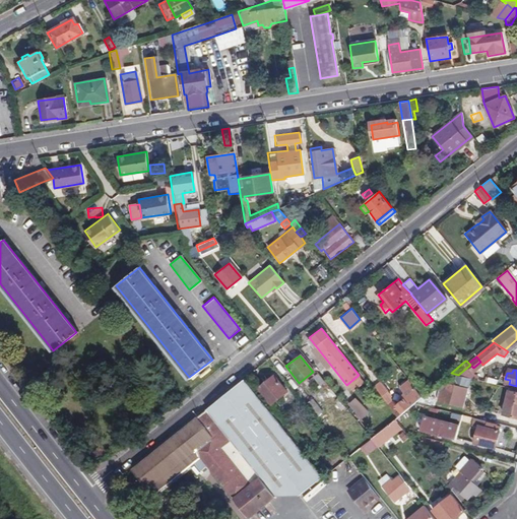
[(324,381),(318,373),(313,377),(320,385),(324,381)]
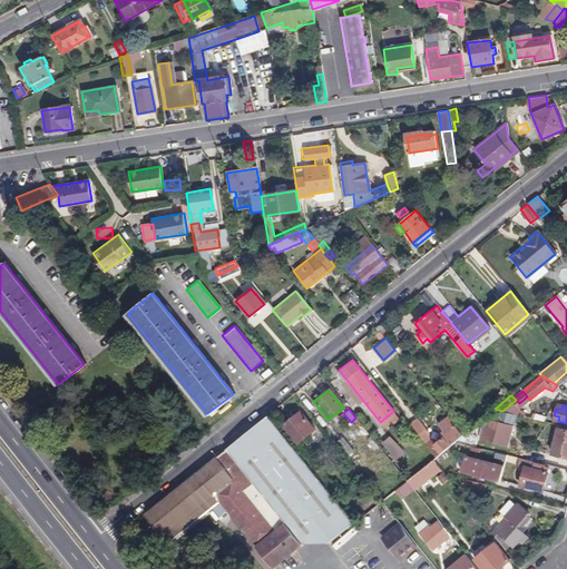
[(314,428),(300,411),(283,425),(296,442),(314,428)]
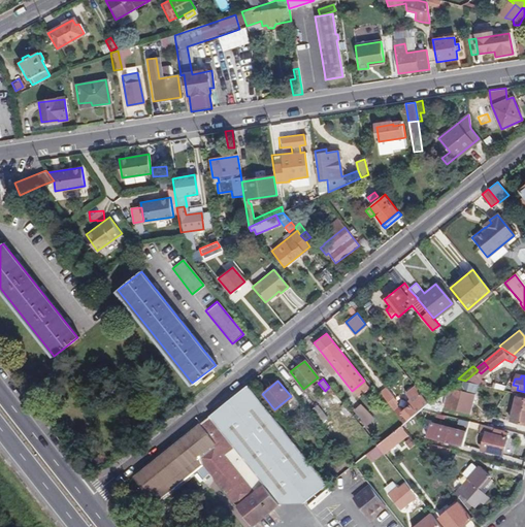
[(404,422),(421,408),(428,402),(412,381),(402,388),(409,397),(413,400),(408,403),(400,409),(397,405),(393,408),(404,422)]
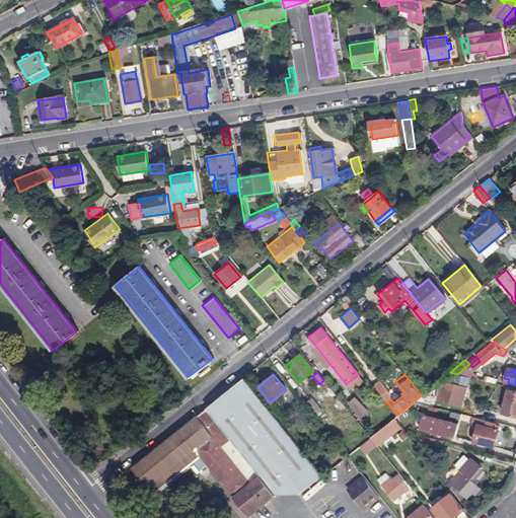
[(206,408),(275,493),(298,494),(322,475),(243,377),(206,408)]
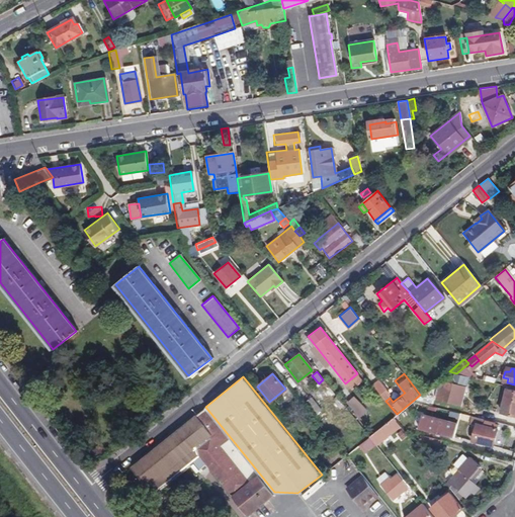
[(434,399),(458,404),(462,384),(446,380),(445,385),(437,383),(434,399)]
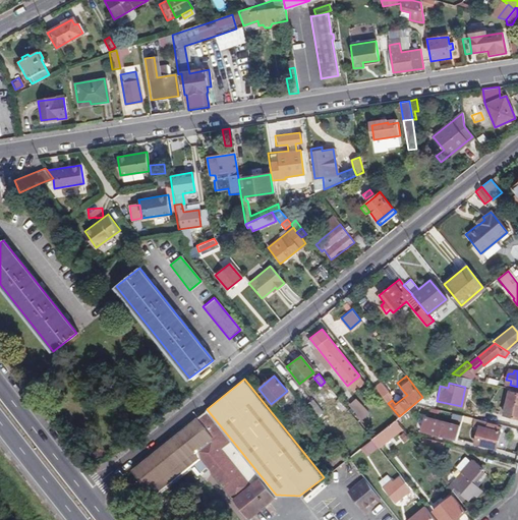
[(380,385),(376,388),(387,401),(390,398),(380,385)]
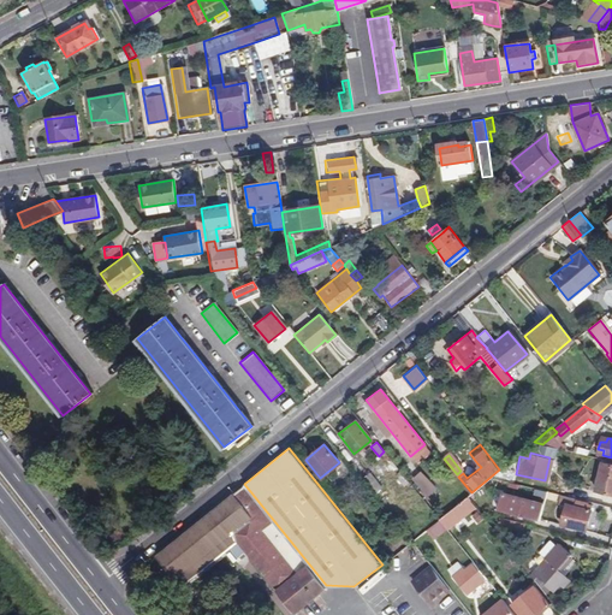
[(611,465),(599,462),(592,490),(611,494),(611,465)]
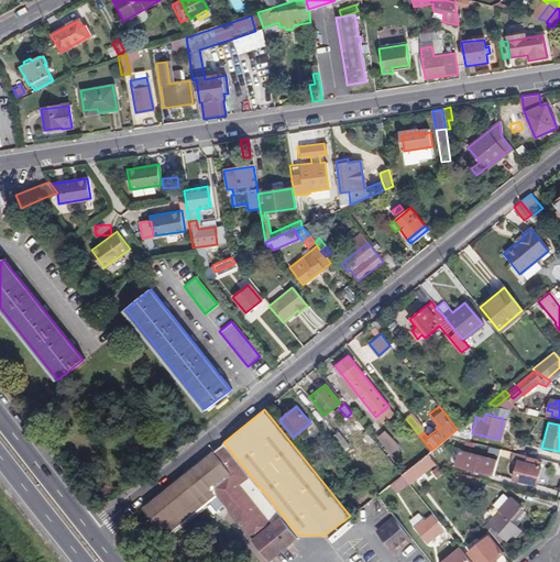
[(375,437),(391,452),(398,444),(383,429),(375,437)]
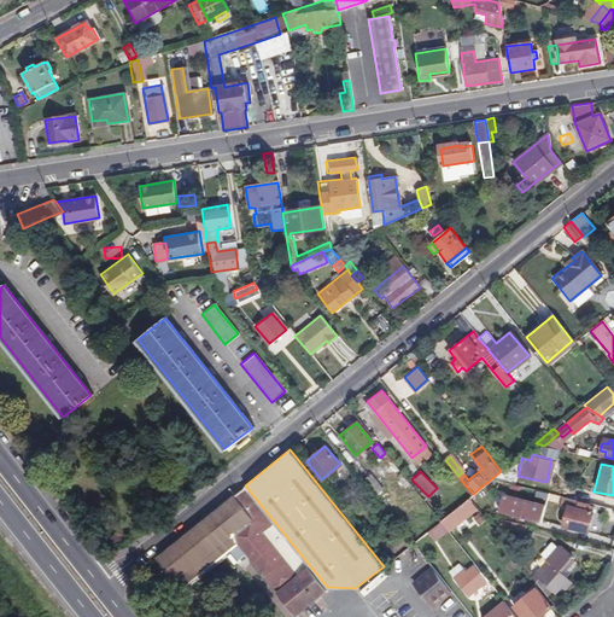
[(361,481),(373,495),(381,488),(369,473),(361,481)]
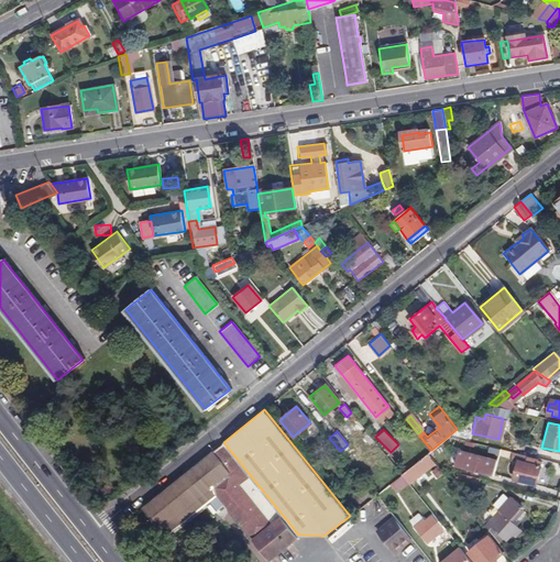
[(223,442),(141,508),(158,529),(161,527),(167,535),(210,500),(216,508),(223,503),(270,559),(298,535),(223,442)]
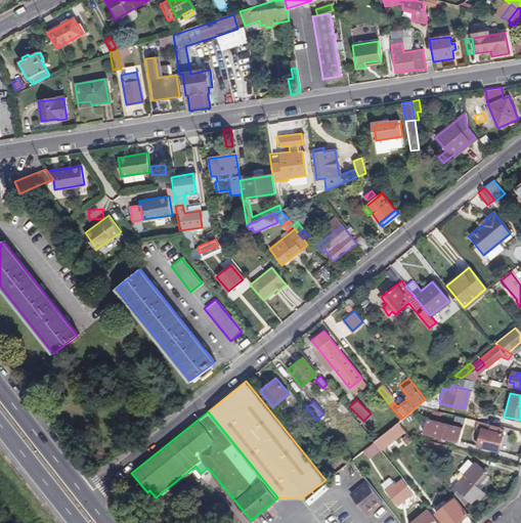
[(441,415),(441,423),(463,424),(464,416),(441,415)]
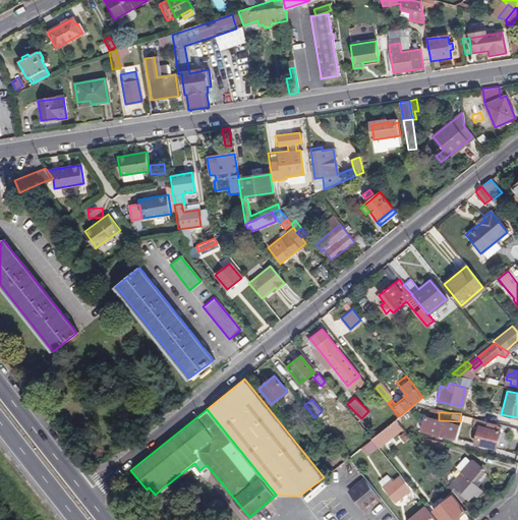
[(398,417),(395,419),(401,426),(401,427),(404,425),(398,417)]
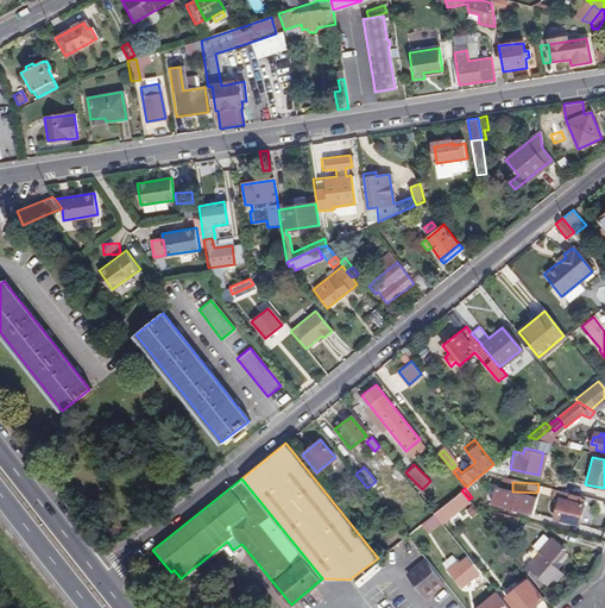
[(567,495),(568,491),(554,488),(552,497),(558,500),(559,497),(567,499),(567,495)]
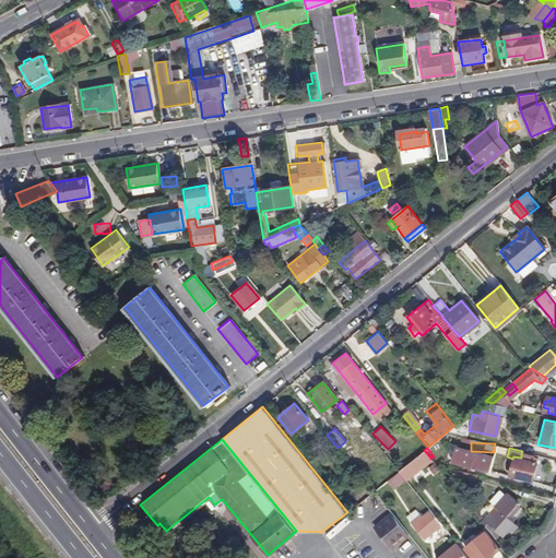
[(451,461),(458,463),(461,450),(454,449),(451,461)]
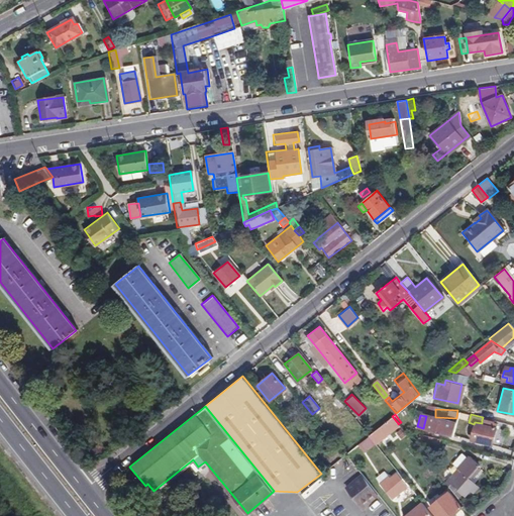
[(368,435),(373,440),(374,442),(398,423),(392,416),(368,435)]
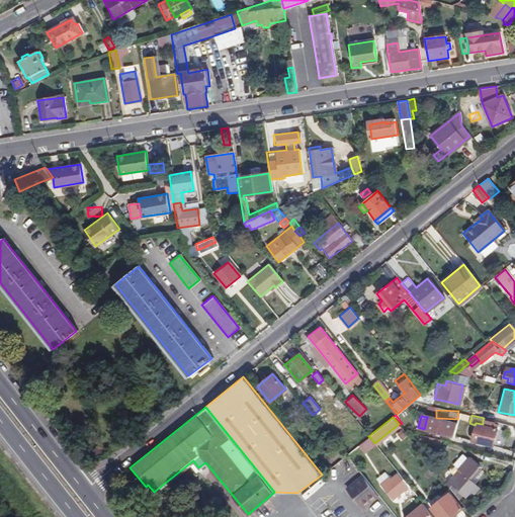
[(427,417),(424,429),(453,436),(456,424),(427,417)]
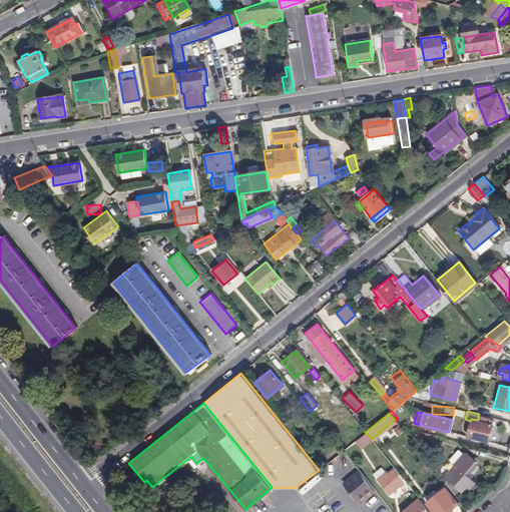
[(488,419),(478,417),(478,420),(471,419),(470,421),(467,436),(487,441),(492,419),(488,418),(488,419)]
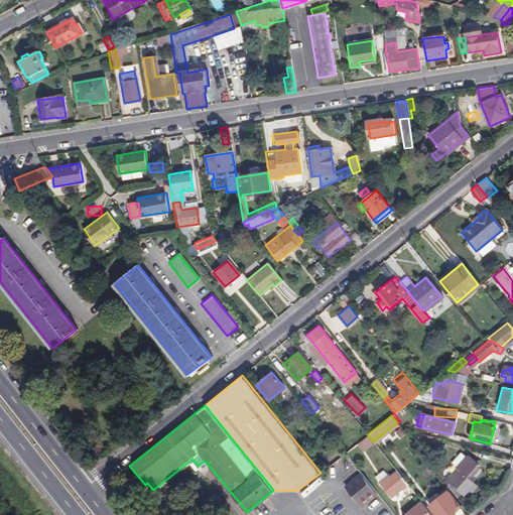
[(434,445),(436,437),(422,433),(420,441),(434,445)]
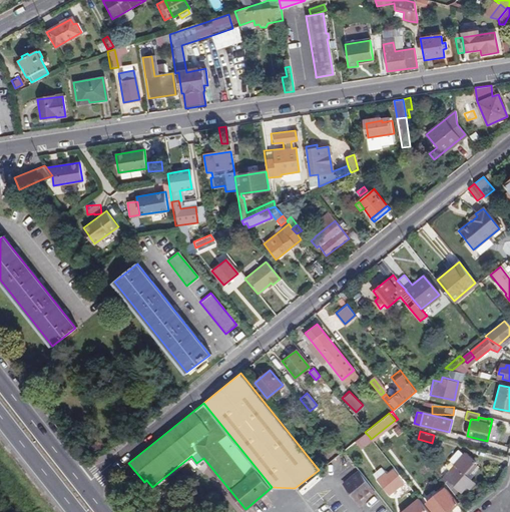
[(365,432),(359,438),(363,443),(370,437),(365,432)]
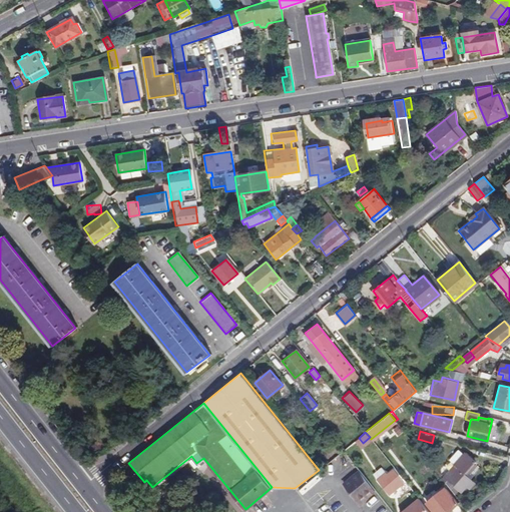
[(440,478),(454,495),(458,489),(460,491),(465,485),(468,488),(473,482),(469,477),(464,473),(473,462),(475,460),(464,451),(463,453),(459,450),(455,450),(448,458),(453,464),(440,478)]
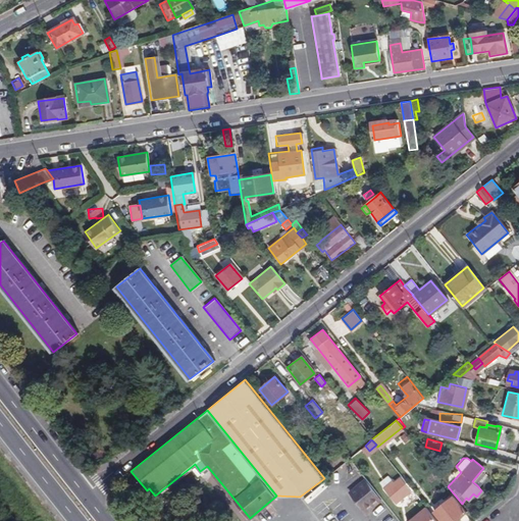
[(472,481),(477,485),(486,474),(481,470),(472,481)]
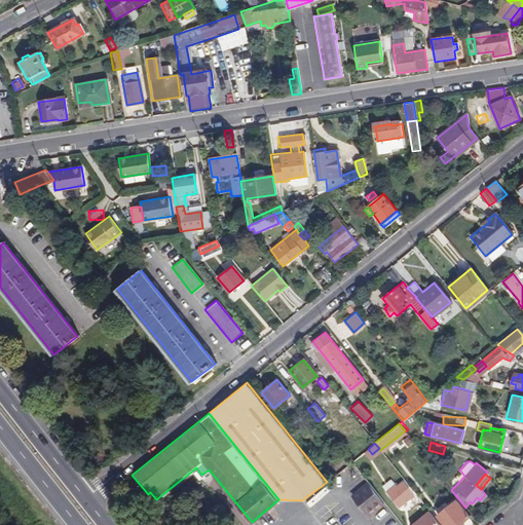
[(379,484),(385,491),(397,482),(390,476),(379,484)]
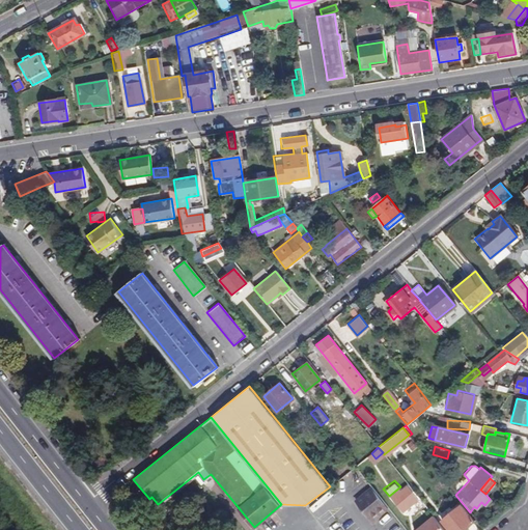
[(401,511),(419,498),(408,484),(401,489),(400,486),(389,496),(401,511)]
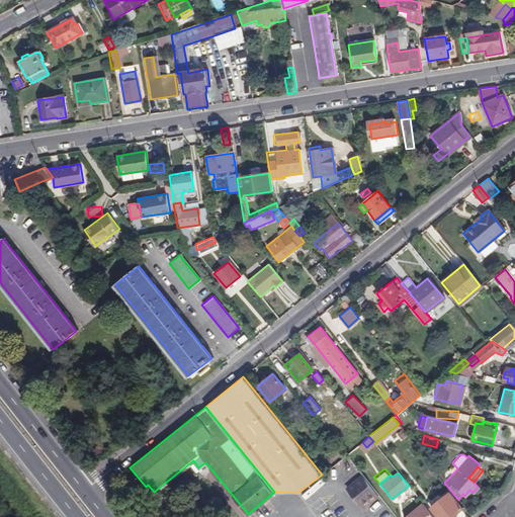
[(301,500),(325,481),(321,476),(296,495),(301,500)]
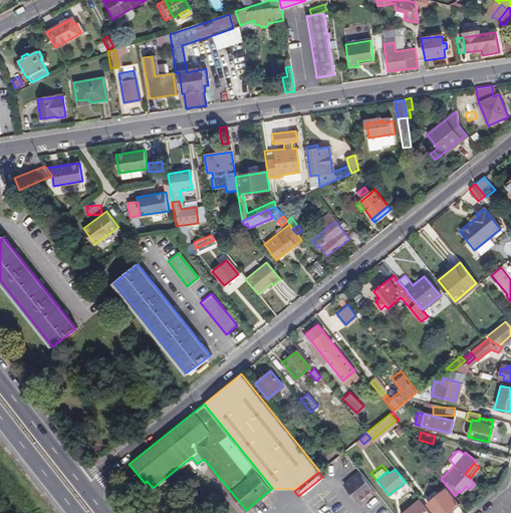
[(358,504),(374,492),(358,472),(343,484),(358,504)]
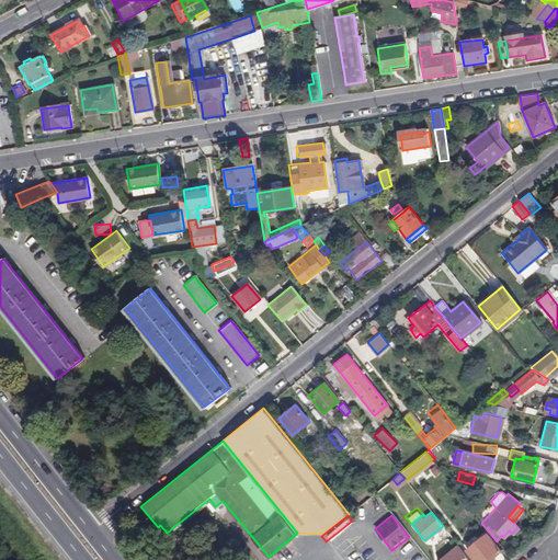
[(473,559),(486,559),(499,550),(485,534),(466,550),(473,559)]
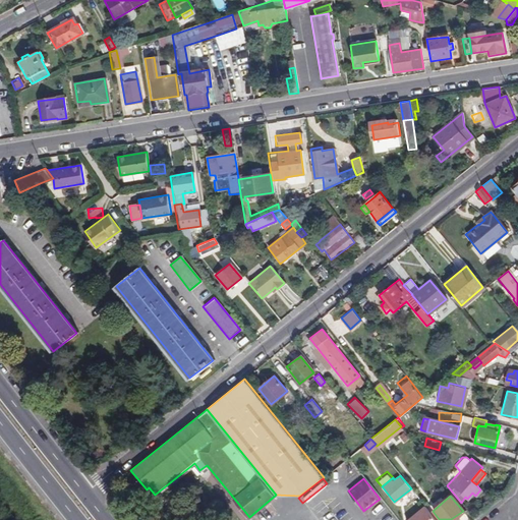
[(436,519),(424,506),(406,519),(436,519)]
